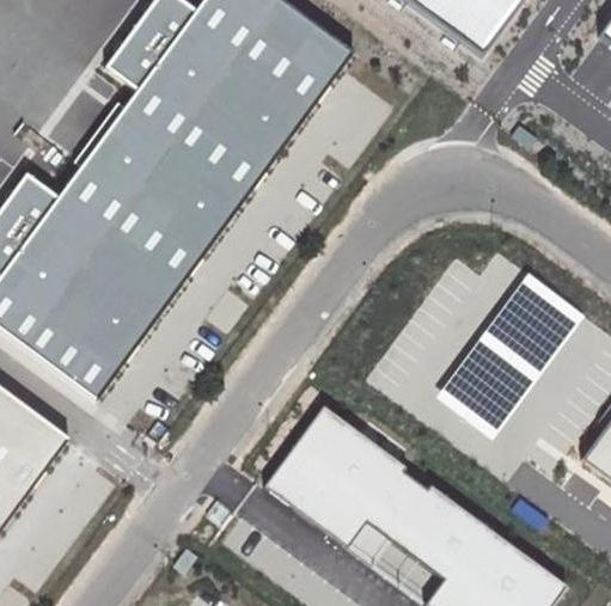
[(203,0),(197,8),(140,87),(60,194),(1,275),(0,276),(0,323),(96,393),(350,49),(282,0),(203,0)]
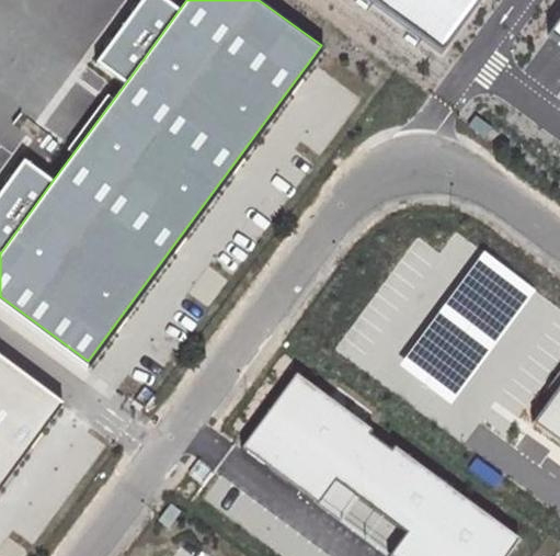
[(141,0),(99,58),(128,80),(181,8),(170,0),(141,0)]
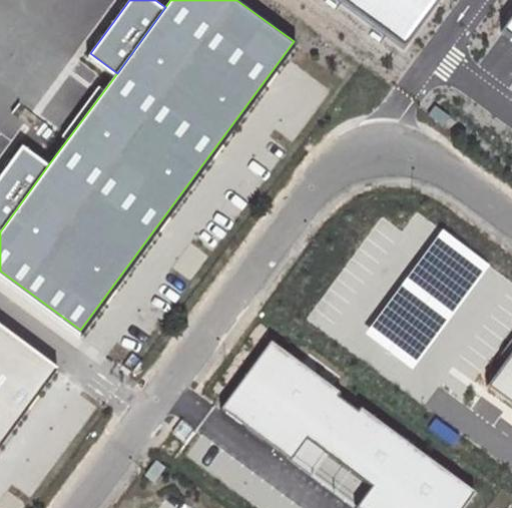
[(348,0),(402,39),(430,0),(348,0)]
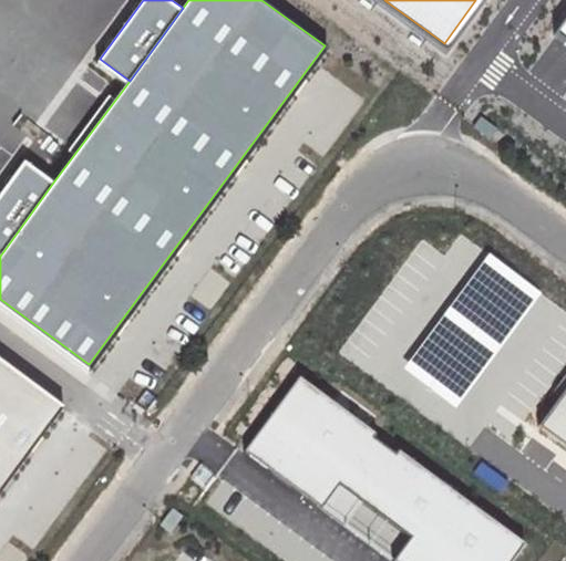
[(565,13),(555,29),(565,37),(565,13)]
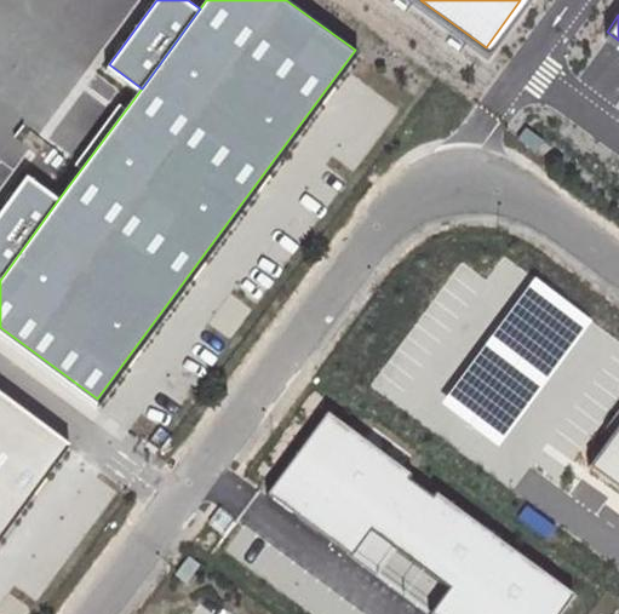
[(527,122),(521,131),(539,145),(546,137),(527,122)]
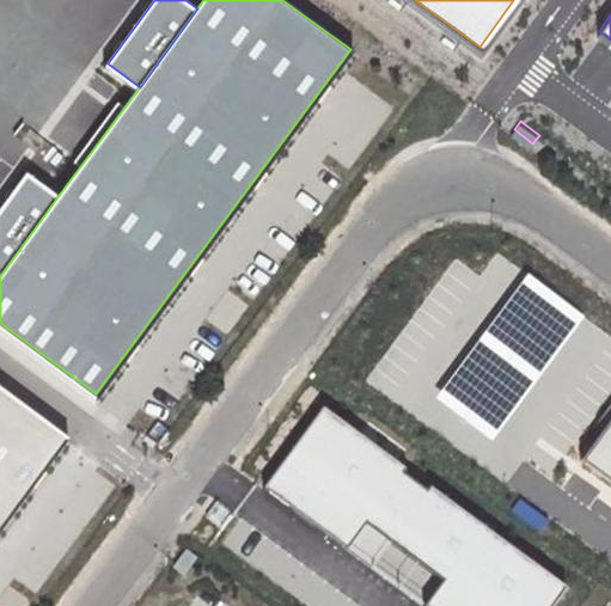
[(0,209),(0,273),(1,275),(60,194),(29,171),(0,209)]
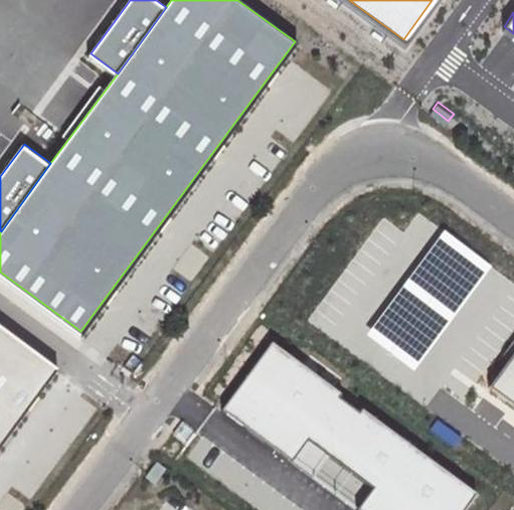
[(489,265),(442,229),(367,328),(414,364),(489,265)]
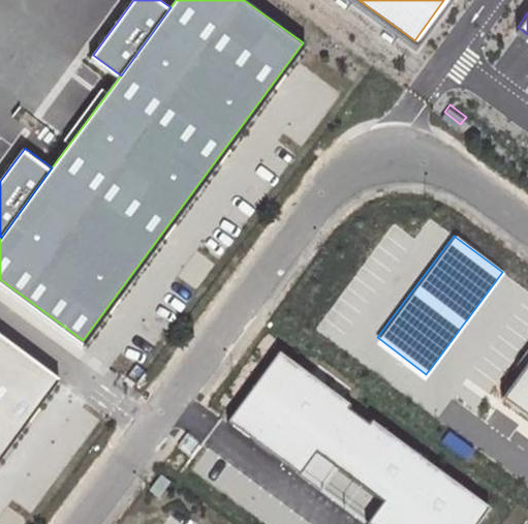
[(0,456),(60,377),(0,332),(0,456)]
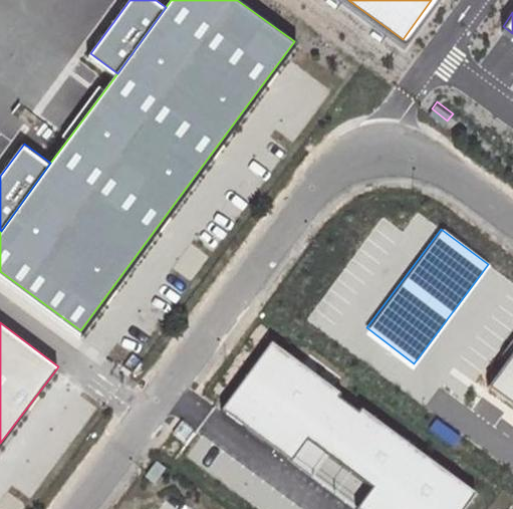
[(462,508),(476,491),(271,340),(223,406),(290,456),(307,434),(373,483),(357,505),(362,508),(462,508)]
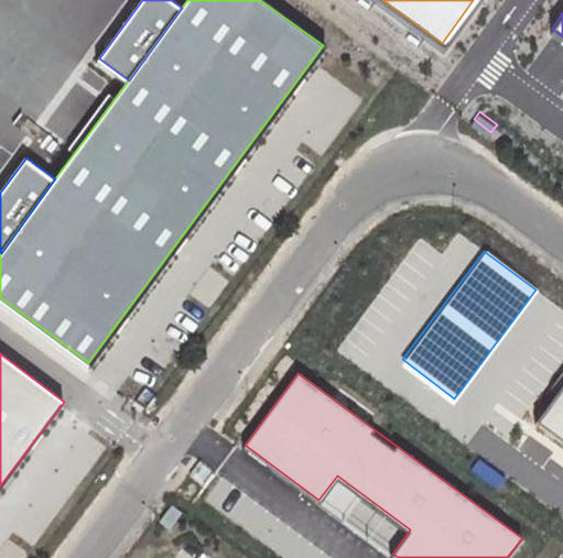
[(562,380),(538,414),(562,433),(562,380)]
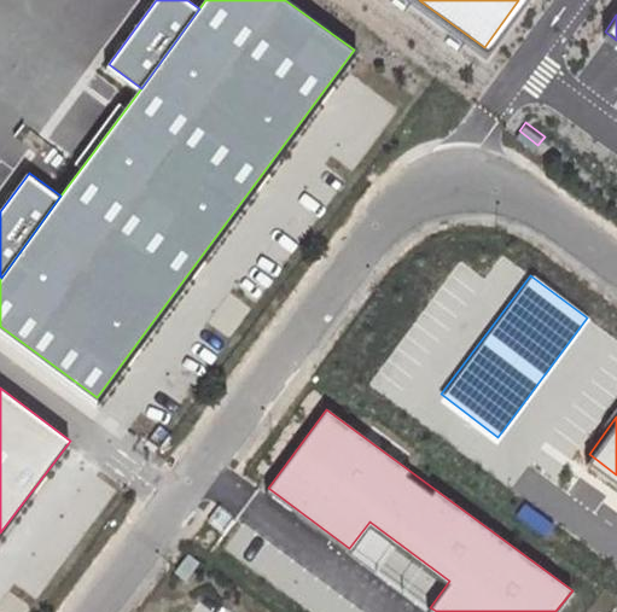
[(199,557),(190,549),(176,567),(186,575),(199,557)]
